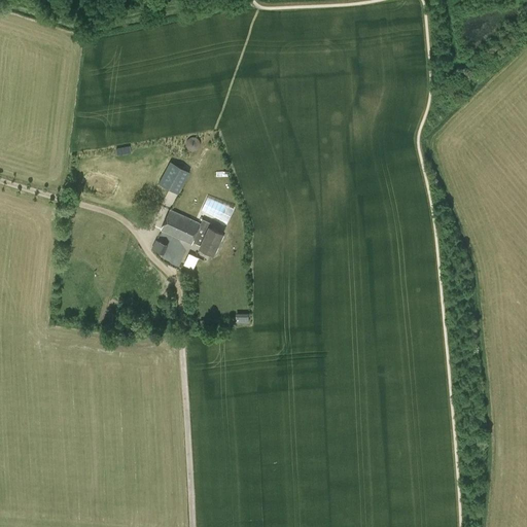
[(118,155),(132,152),(130,145),(116,147),(118,155)]
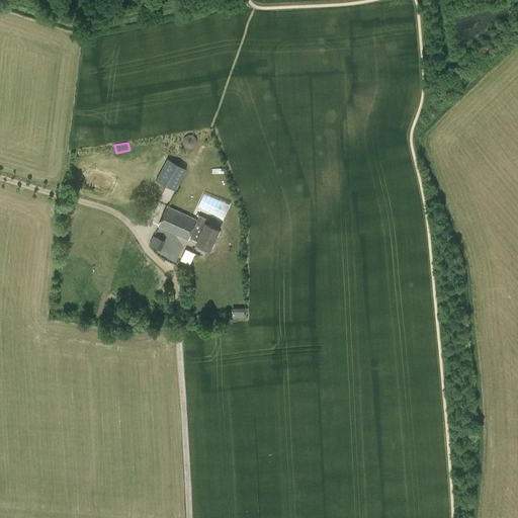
[(167,159),(162,169),(173,175),(179,164),(167,158),(167,159)]
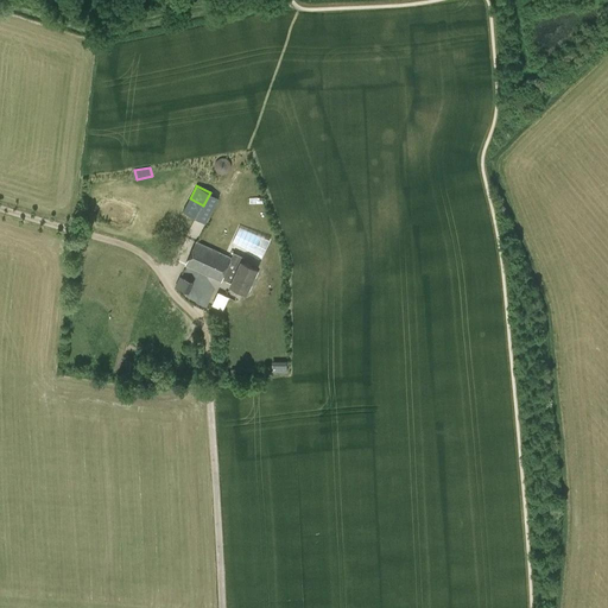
[(192,225),(200,211),(187,204),(179,217),(192,225)]
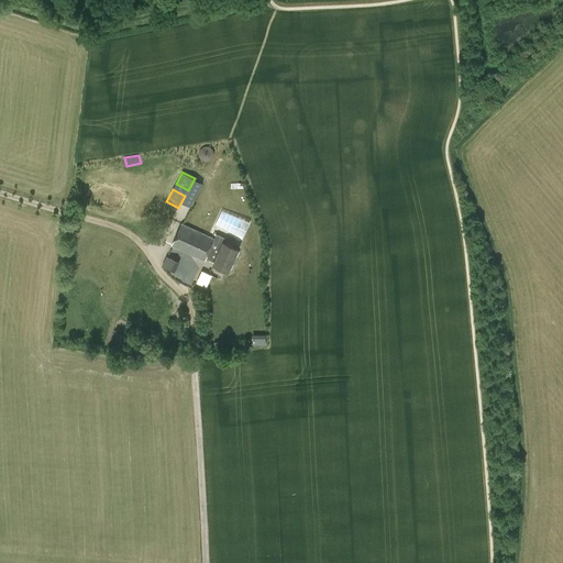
[(217,234),(214,240),(181,224),(172,246),(205,262),(206,258),(214,263),(213,265),(229,272),(239,250),(224,243),(225,239),(217,234)]
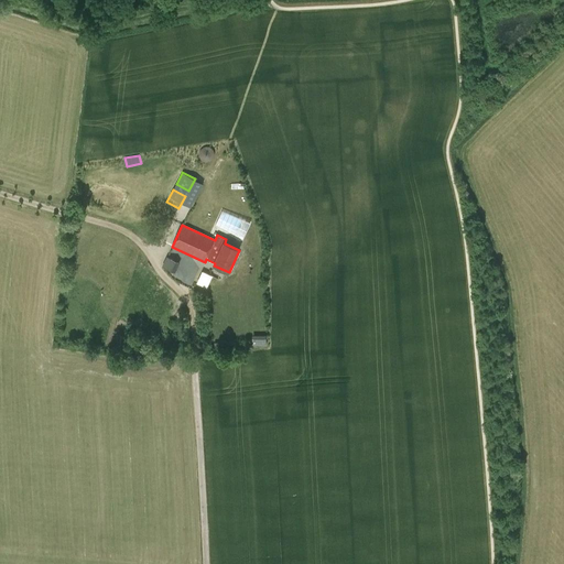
[(167,256),(163,266),(177,272),(182,261),(167,256)]
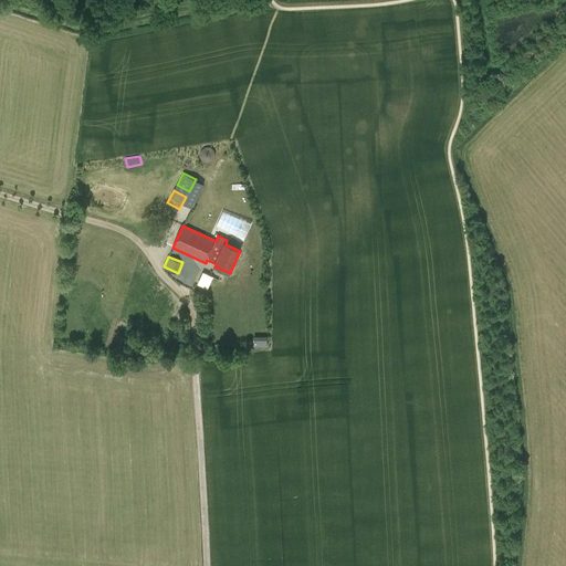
[(202,272),(199,284),(210,287),(213,274),(202,272)]
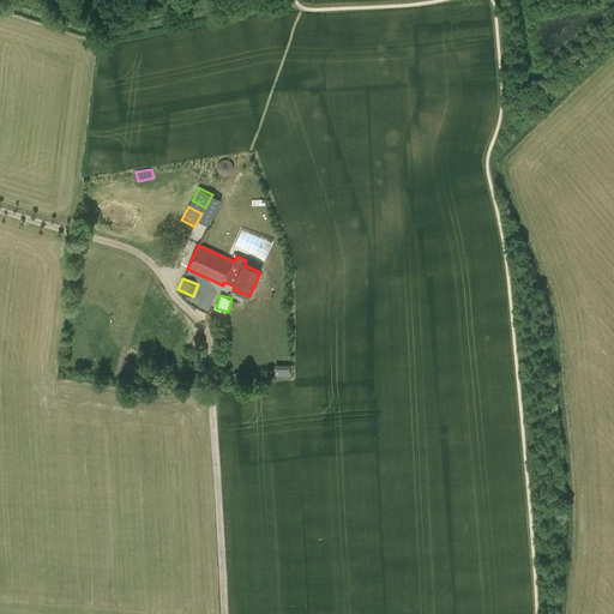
All buildings are outlined.
